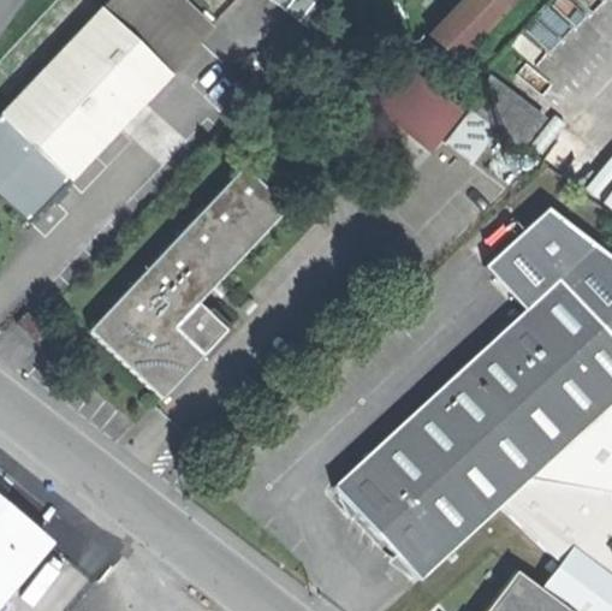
[(113,0),(107,7),(172,69),(214,24),(189,0),(113,0)]
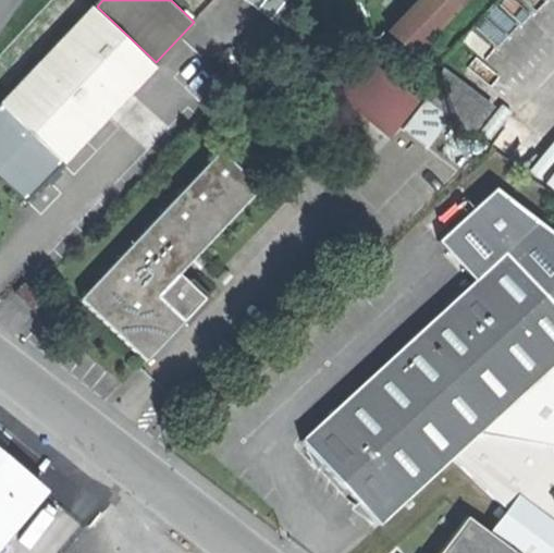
[(253,0),(285,25),(306,0),(253,0)]
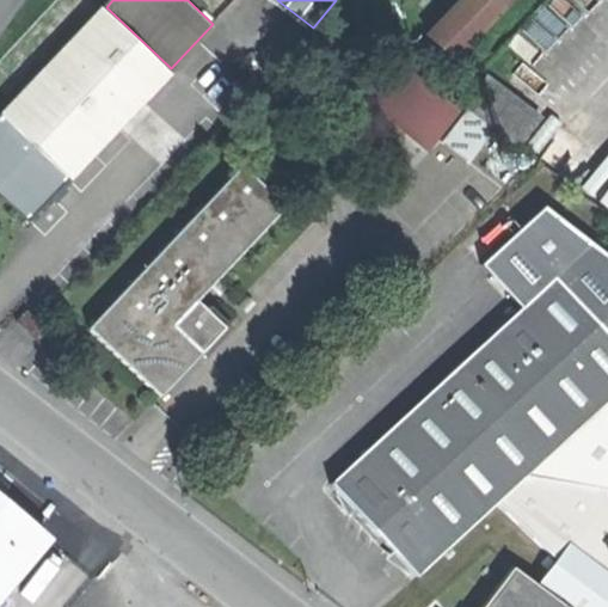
[(461,0),(431,32),(456,56),(509,0),(461,0)]
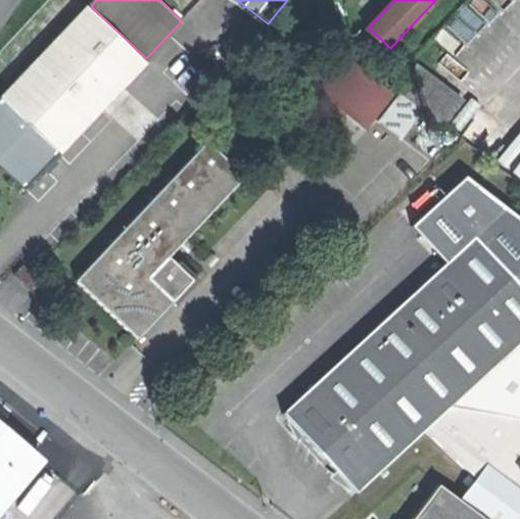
[(2,93),(62,150),(148,60),(146,58),(91,6),(89,4),(2,93)]
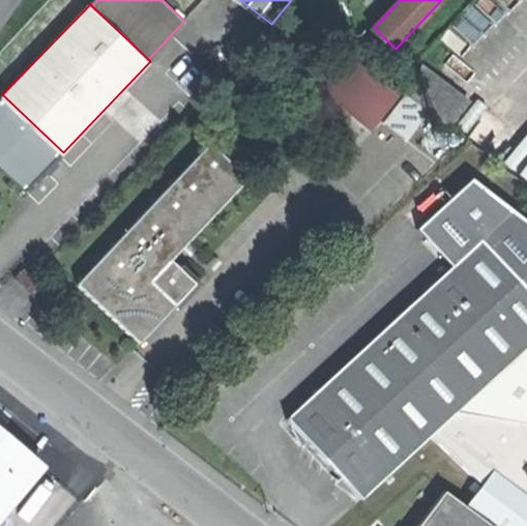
[(372,128),(399,94),(349,55),(323,88),(372,128)]
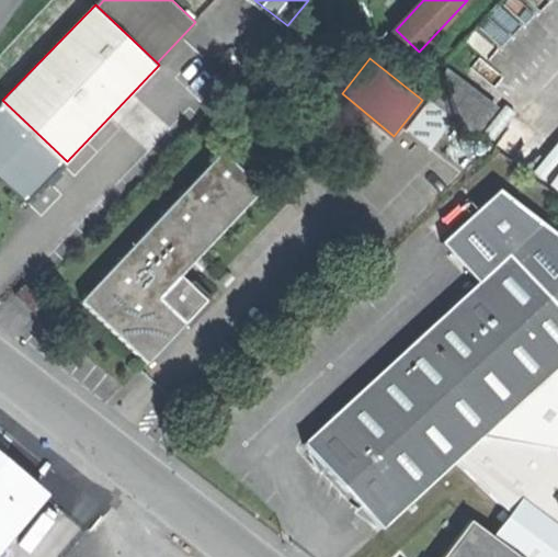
[(429,94),(480,132),(500,104),(450,67),(429,94)]
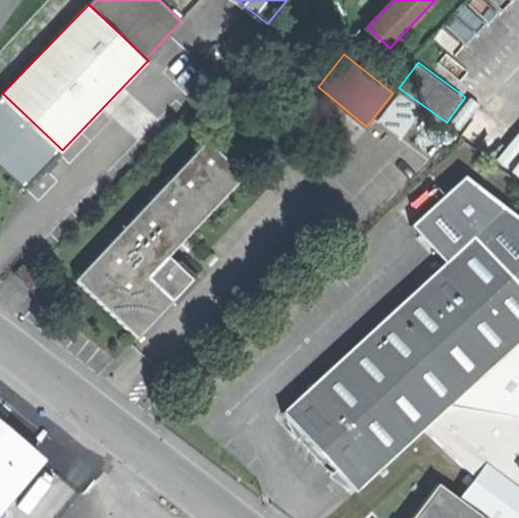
[(423,109),(400,92),(379,117),(403,136),(423,109)]
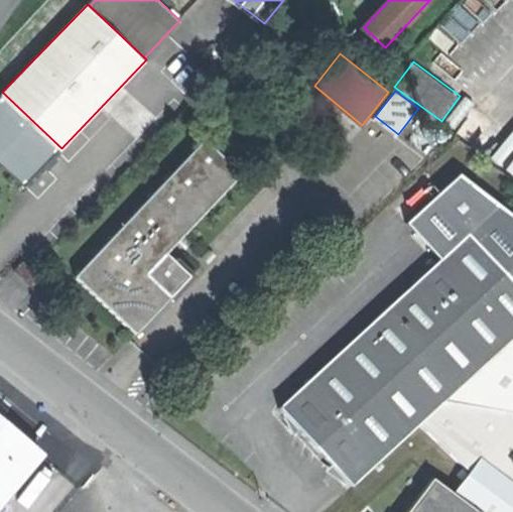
[(51,158),(61,148),(2,92),(0,95),(0,159),(27,184),(51,158)]
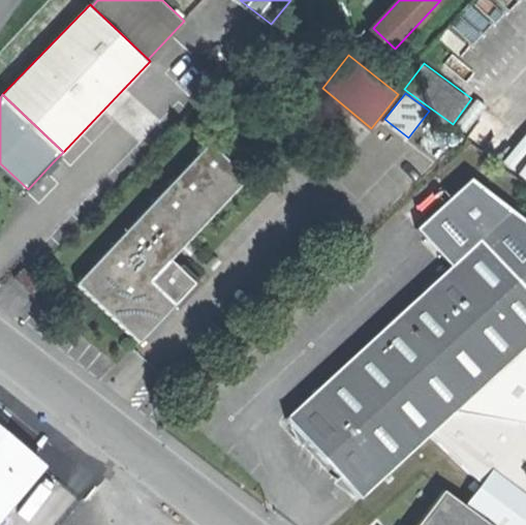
[(210,141),(79,281),(142,339),(176,303),(197,280),(172,256),(248,175),(210,141)]
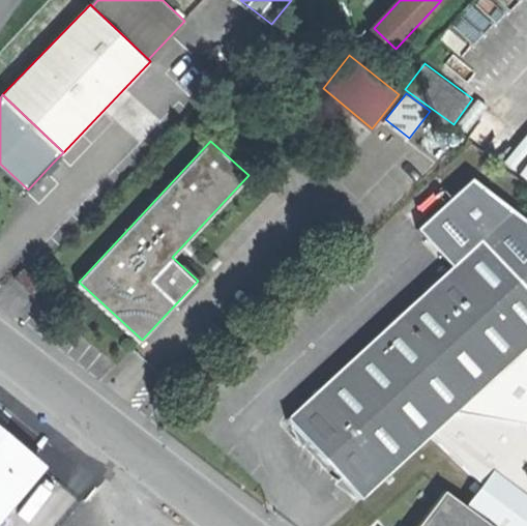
[(526,218),(474,177),(420,227),(456,265),(289,415),(310,438),(344,475),(362,496),(433,432),(458,408),(526,421),(526,218)]
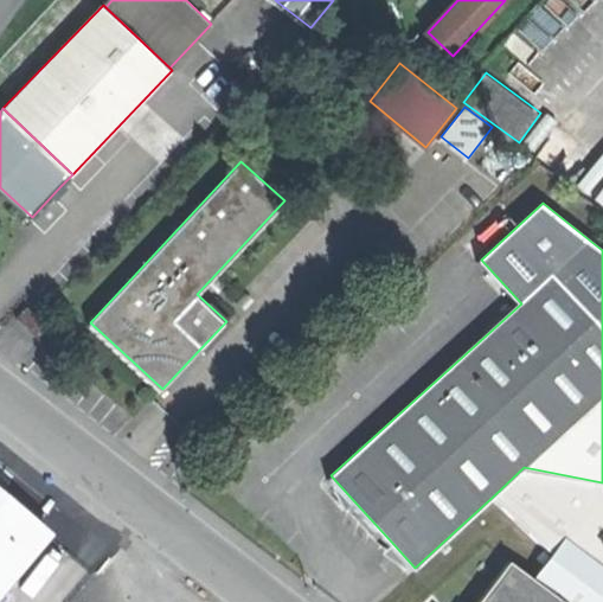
[(495,494),(539,537),(550,523),(568,537),(602,563),(602,482),(524,467),(495,494)]
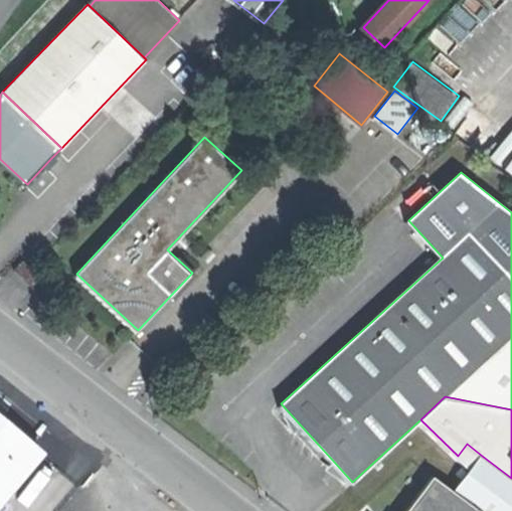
[(295,432),(301,426),(281,403),(288,420),(295,432)]
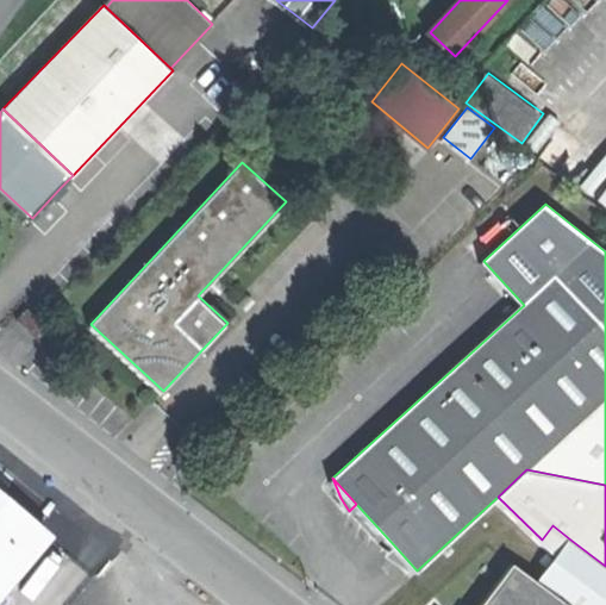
[(0,596),(50,537),(0,494),(0,596)]
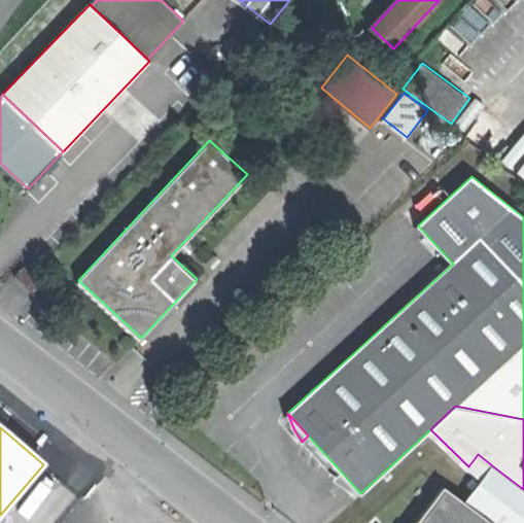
[(465,502),(493,466),(478,454),(468,466),(450,491),(465,502)]
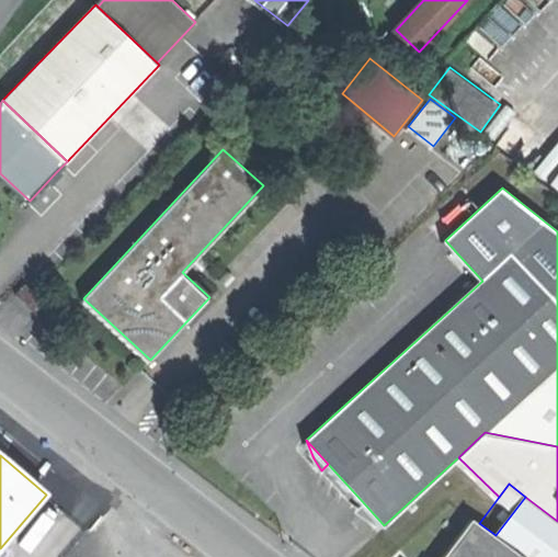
[(557,521),(525,497),(496,535),(525,556),(557,556),(557,521)]
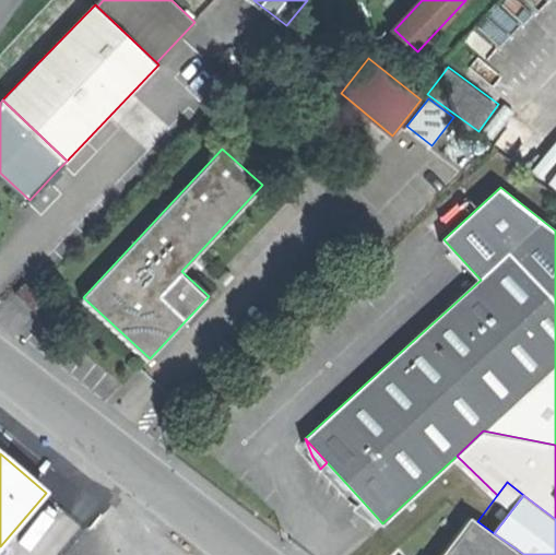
[(363,514),(382,523),(363,502),(354,507),(363,514)]
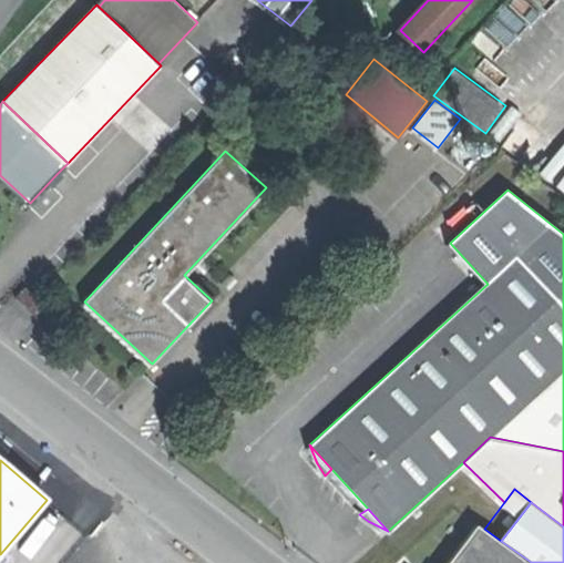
[(447,562),(531,562),(501,541),(484,529),(478,523),(447,562)]
